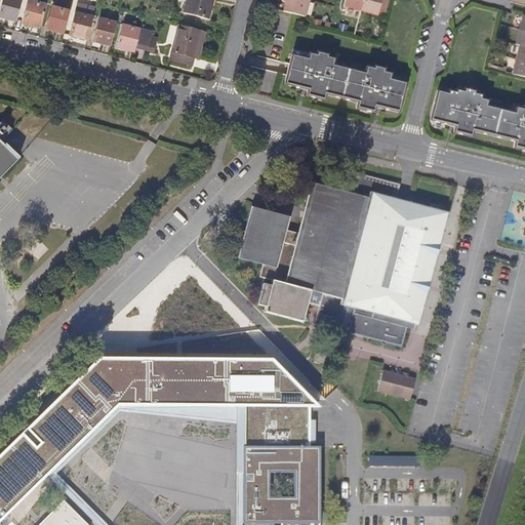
[(7,0),(3,14),(22,19),(26,0),(7,0)]
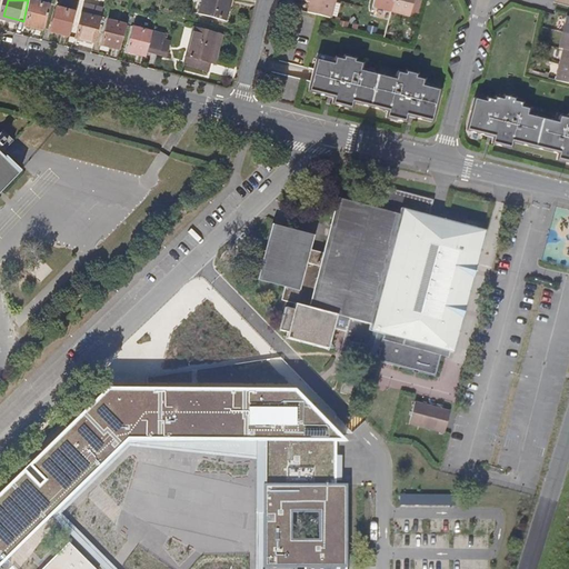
[(36,0),(30,22),(48,27),(53,3),(41,0),(36,0)]
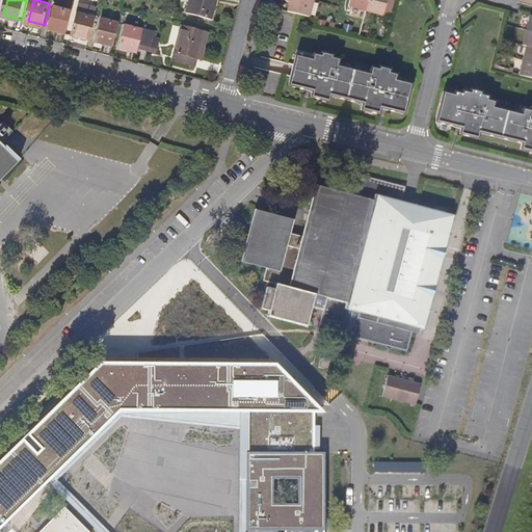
[(52,27),(69,31),(77,1),(74,0),(61,0),(60,5),(58,4),(52,27)]
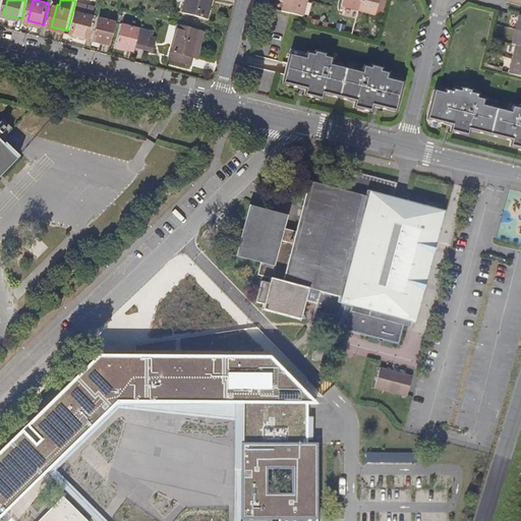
[(210,16),(213,0),(187,0),(185,10),(210,16)]
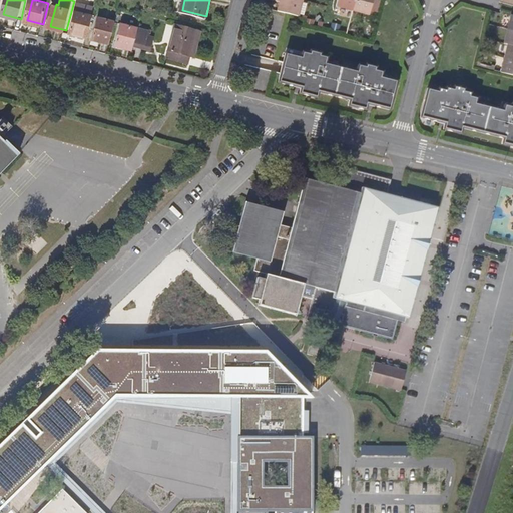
[(272,0),(279,2),(277,11),(298,16),(302,0),(272,0)]
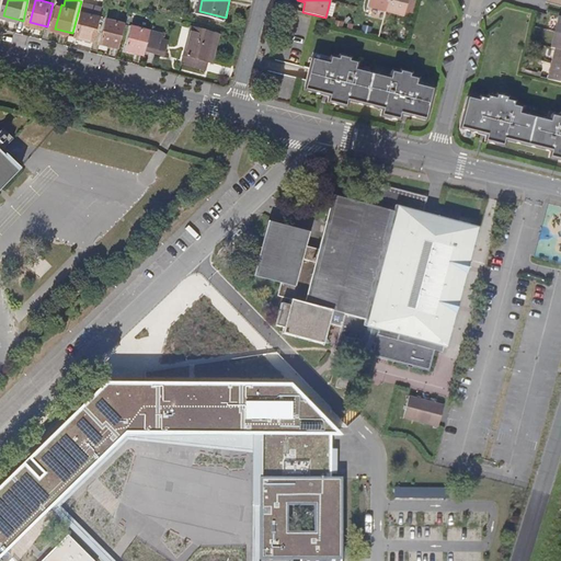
[(368,0),(367,7),(385,11),(386,10),(388,0),(368,0)]
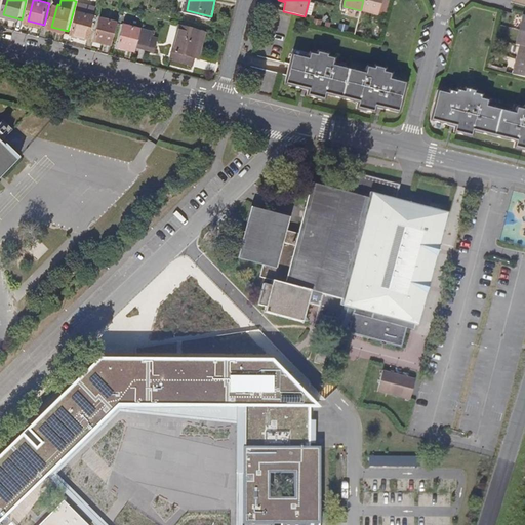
[(363,0),(361,9),(360,10),(377,14),(380,0),(363,0)]
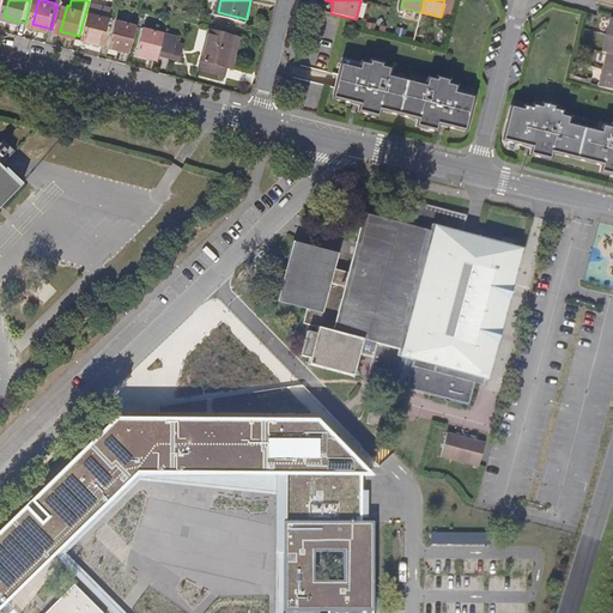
[(86,38),(105,43),(115,7),(96,2),(86,38)]
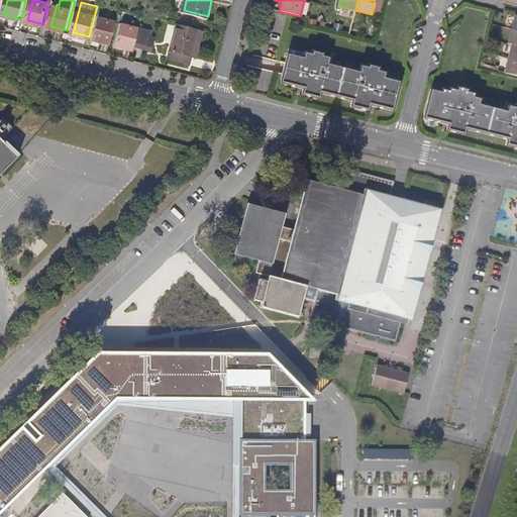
[(102,40),(112,42),(117,21),(101,16),(94,42),(101,43),(102,40)]
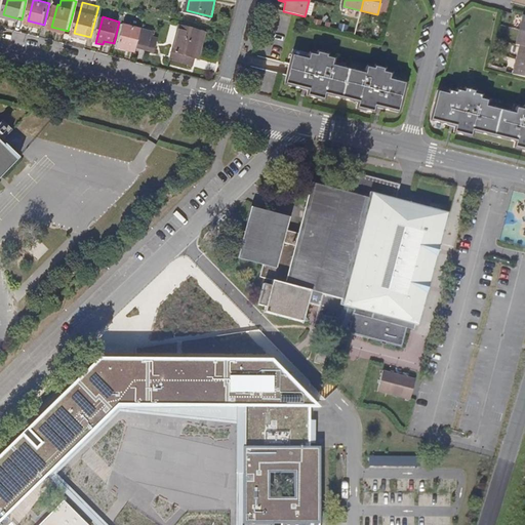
[(119,44),(136,49),(137,44),(142,28),(124,23),(119,44)]
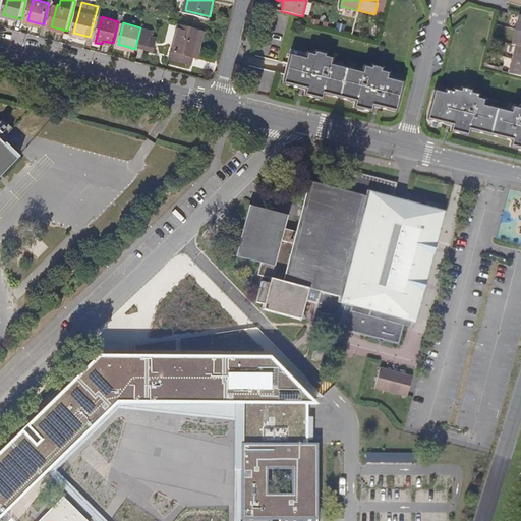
[(194,55),(201,29),(179,23),(170,57),(192,63),(194,55)]
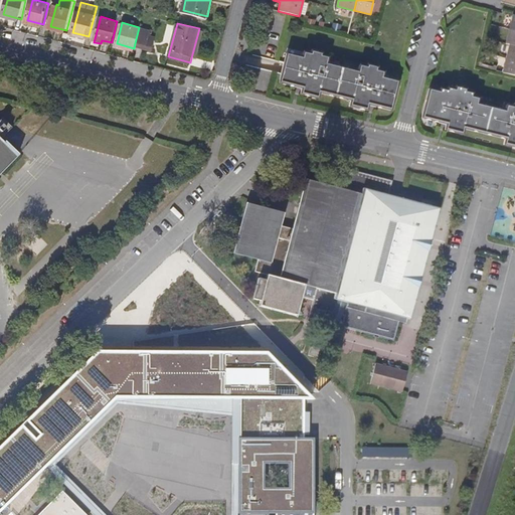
[(148,37),(149,33),(150,29),(139,27),(135,43),(153,48),(155,39),(148,37)]
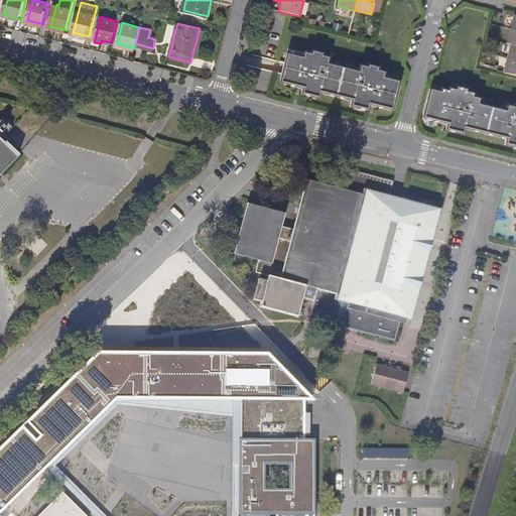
[(200,28),(192,54),(198,55),(204,29),(200,28)]
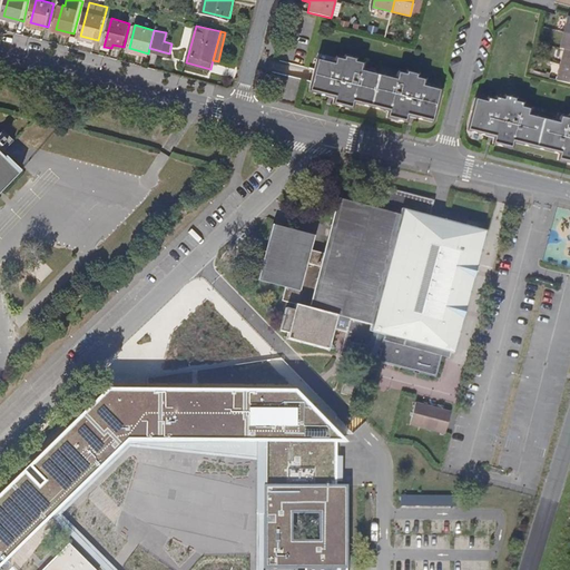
[(569,33),(564,32),(560,48),(564,49),(569,50),(569,33)]
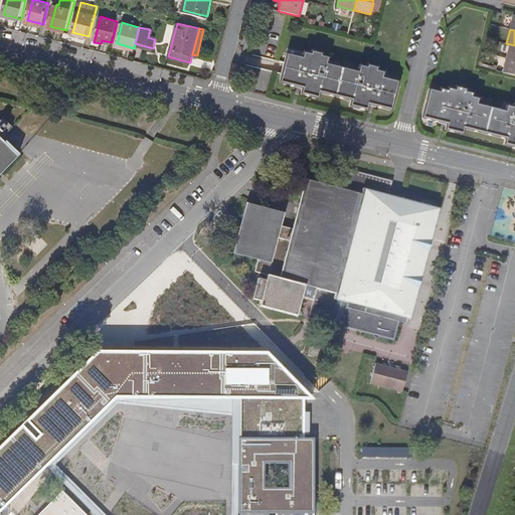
[(288,52),(303,56),(304,51),(289,47),(288,52)]
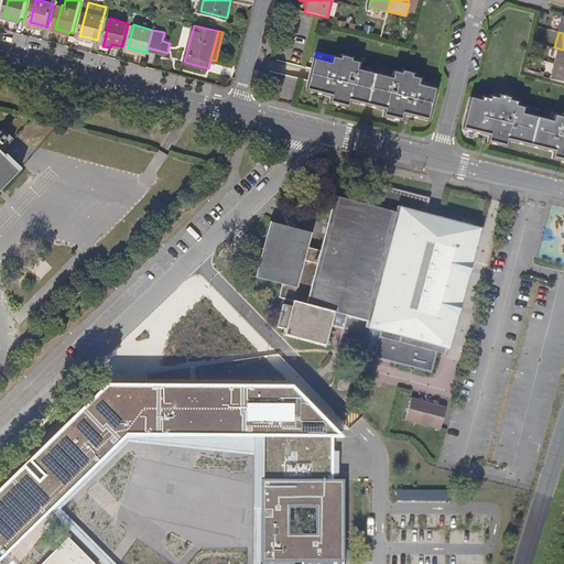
[(426,118),(434,90),(416,86),(418,80),(410,78),(411,75),(404,73),(403,76),(396,74),(393,80),(355,71),(357,64),(350,63),(350,60),(343,58),(342,62),(334,60),(332,65),(315,62),(308,89),(327,94),(327,91),(334,94),(332,101),(347,105),(349,99),(387,108),(384,115),(400,118),(402,111),(409,112),(409,114),(426,118)]
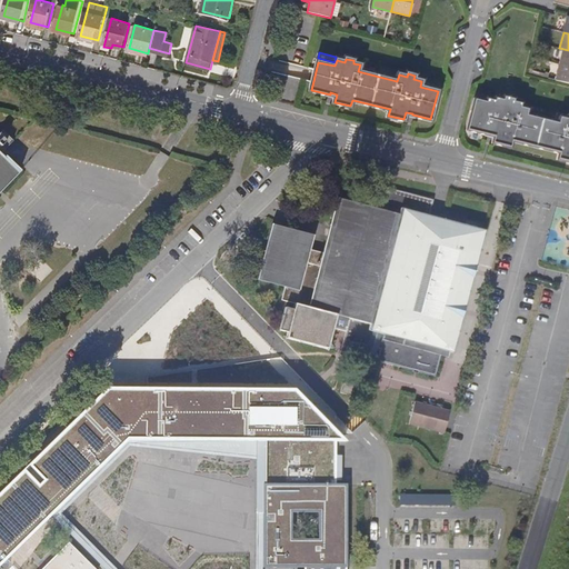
[(568,66),(560,65),(556,80),(568,83),(568,66)]
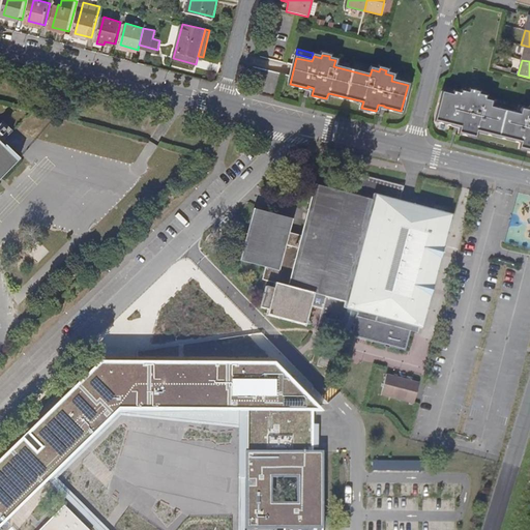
[(529,111),(529,112),(523,111),(521,115),(489,107),(490,102),(483,100),(483,97),(476,96),(477,93),(471,91),(470,94),(463,92),(462,95),(454,93),(453,96),(443,94),(437,120),(455,125),(457,123),(462,124),(460,133),(474,136),(476,129),(523,142),(521,147),(529,149),(529,111)]
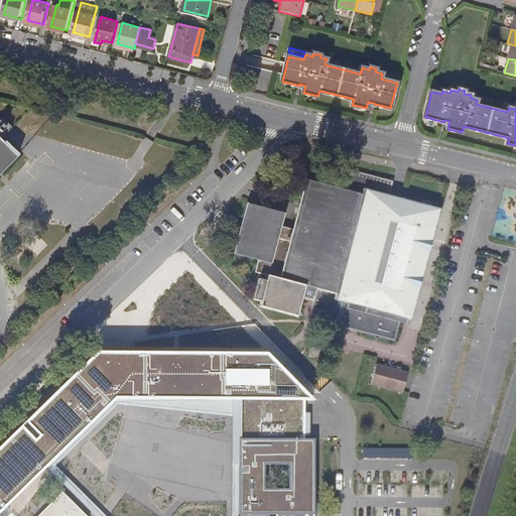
[(0,173),(16,156),(0,140),(0,173)]
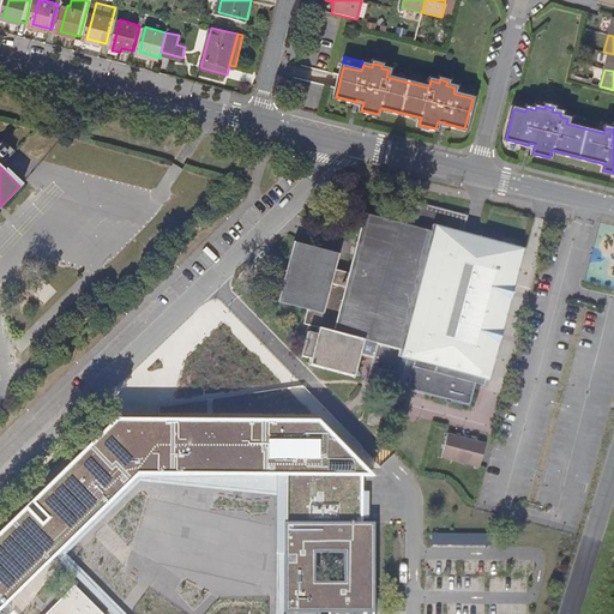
[(409,378),(411,378),(409,389),(471,405),(477,383),(480,375),(487,378),(519,254),(521,250),(464,234),(469,216),(415,200),(409,226),(365,214),(349,274),(335,270),(339,254),(294,242),(278,302),(307,309),(304,324),(318,329),(317,333),(308,332),(301,356),(311,359),(308,365),(354,377),(360,354),(374,357),(367,383),(385,387),(389,372),(398,375),(397,381),(407,384),(409,378)]
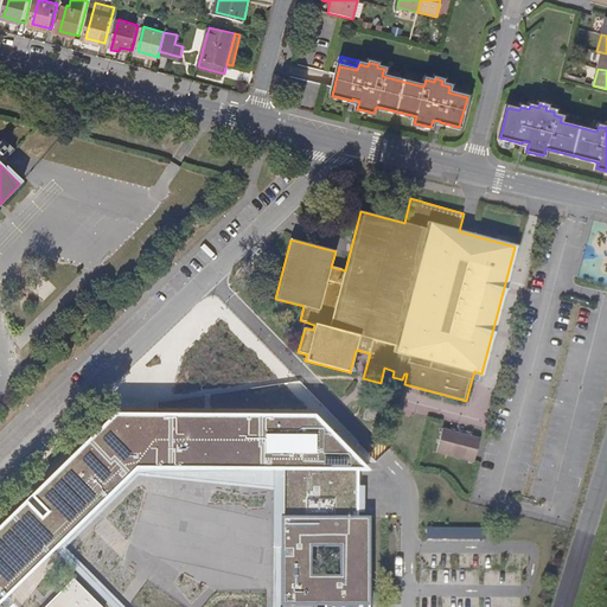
[(400,388),(402,379),(393,377),(390,385),(400,388)]
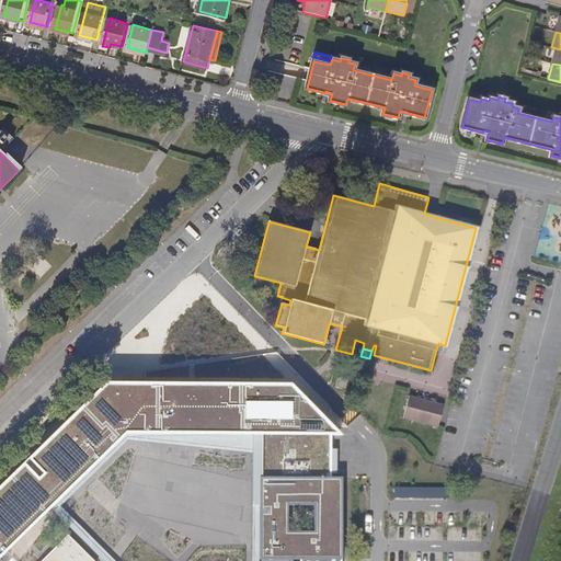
[(109,387),(0,495),(0,560),(7,560),(53,515),(58,511),(130,438),(263,437),(329,437),(340,437),(289,387),(109,387)]
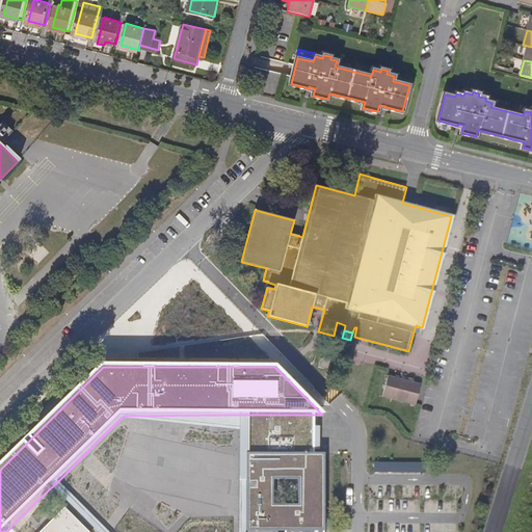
[(417,404),(422,383),(390,375),(383,396),(417,404)]
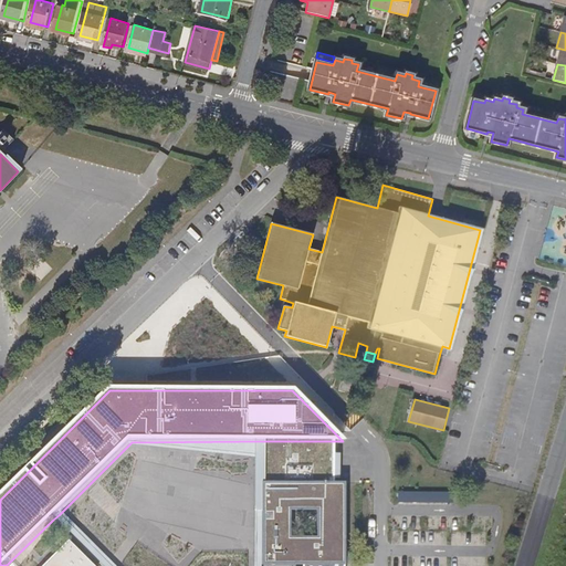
[(262,483),(265,483),(265,441),(132,442),(59,515),(53,520),(100,565),(262,565),(262,564),(262,483)]
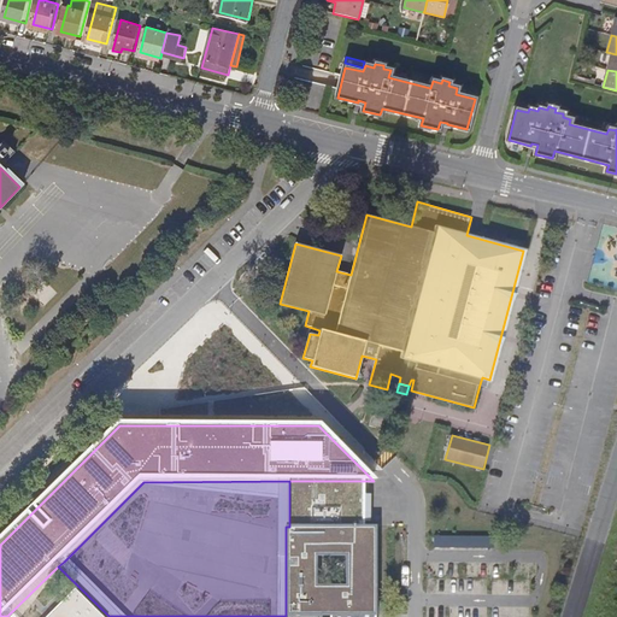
[(289,481),(289,527),(362,527),(362,481),(289,481)]
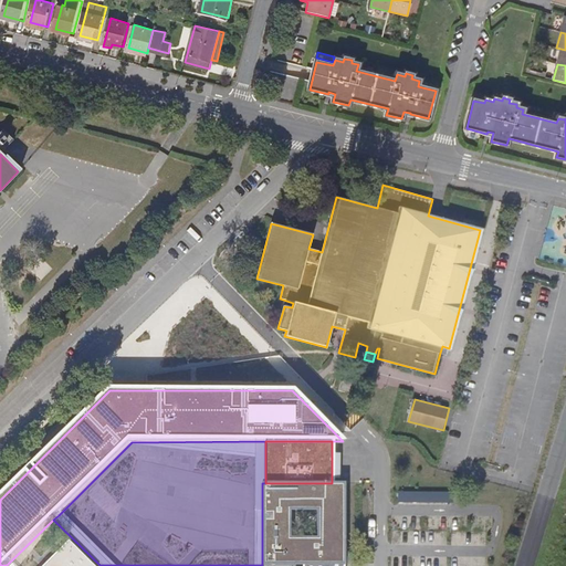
[(303,564),(344,564),(344,483),(332,483),(265,483),(262,483),(262,564),(303,564)]
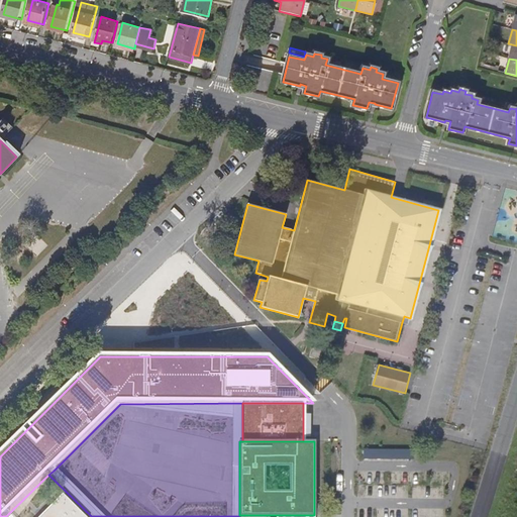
[(364,448),(365,458),(413,457),(413,447),(364,448)]
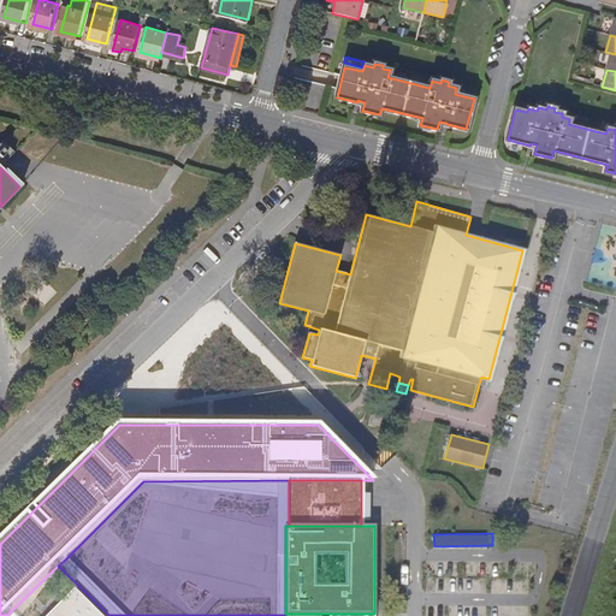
[(98,615),(72,590),(46,615),(98,615)]
